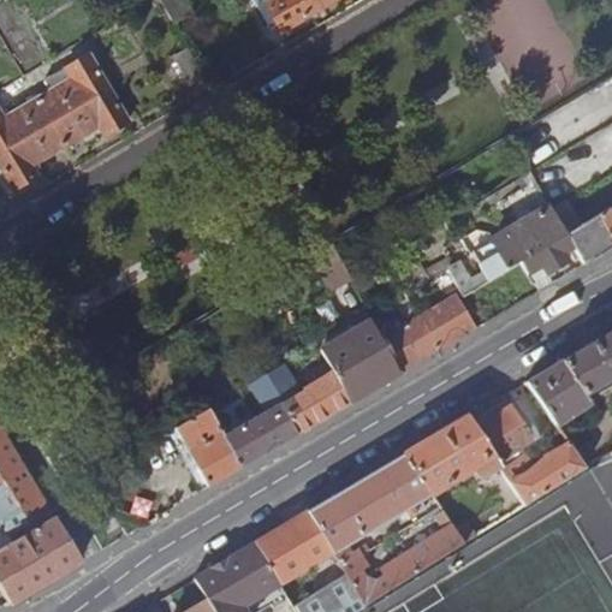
[(155,0),(168,24),(189,15),(182,0),(155,0)]
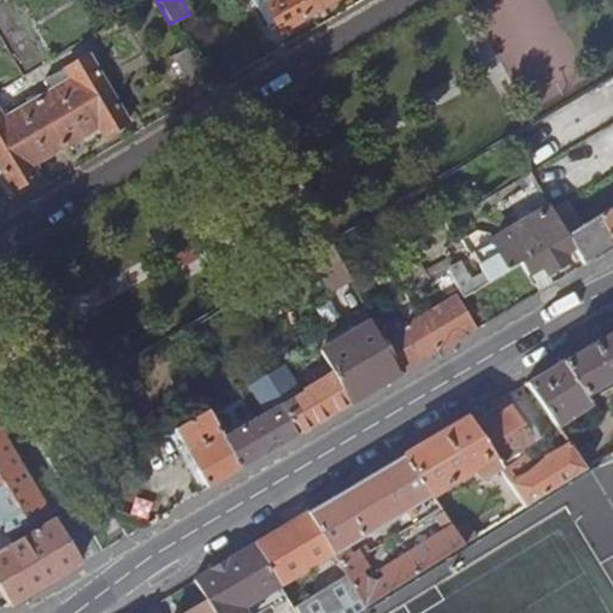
[(269,0),(266,1),(272,12),(266,16),(270,23),(276,19),(283,30),(335,0),(269,0)]
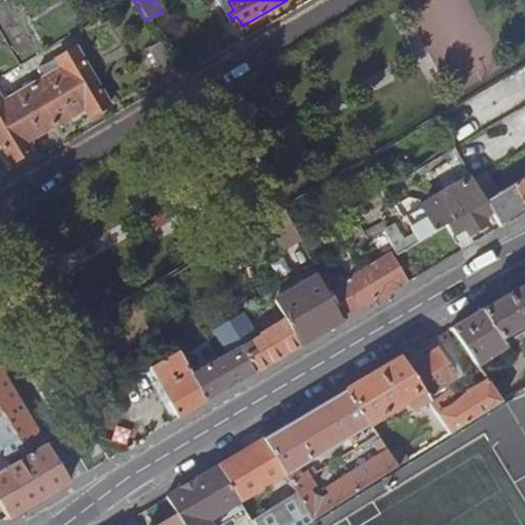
[(158,43),(145,51),(160,74),(172,67),(158,43)]
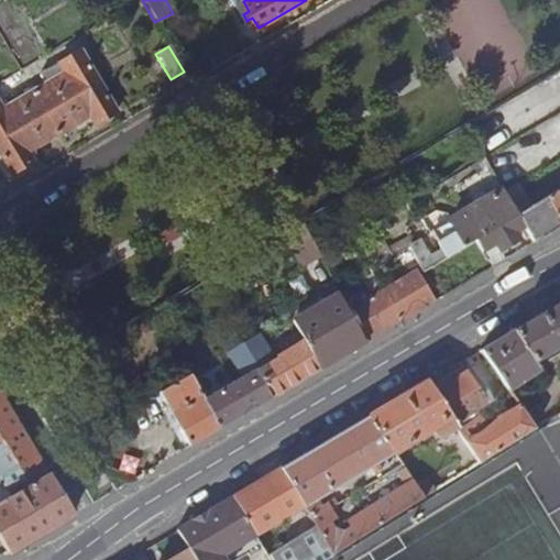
[(81,48),(59,62),(66,72),(46,83),(4,107),(0,99),(0,149),(13,171),(34,158),(30,149),(90,113),(96,122),(117,110),(81,48)]
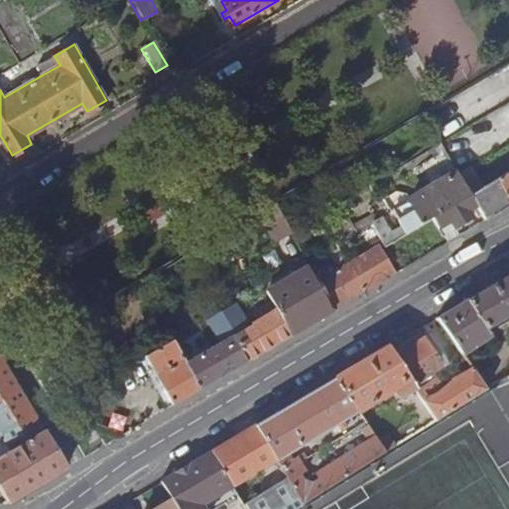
[(60,65),(54,56),(37,66),(42,75),(60,65)]
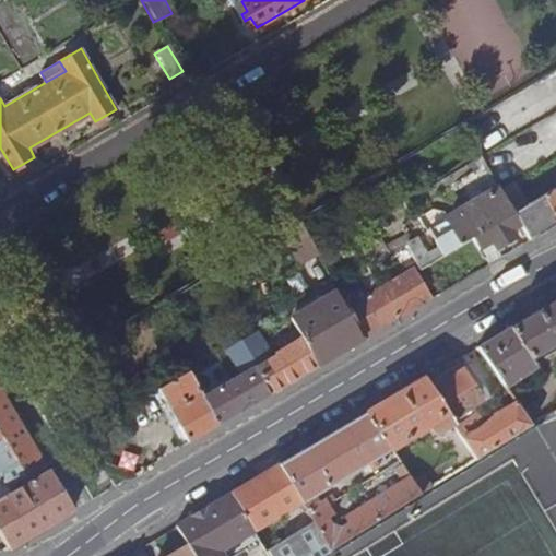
[(531,201),(518,179),(501,188),(515,211),(531,201)]
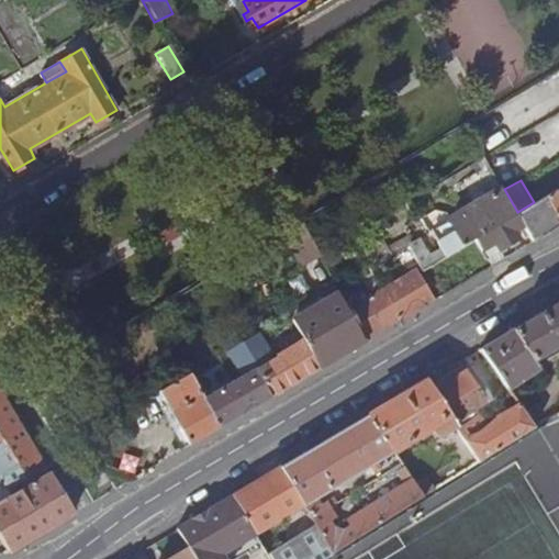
[(534,239),(558,224),(558,187),(534,202),(517,212),(524,224),(534,239)]
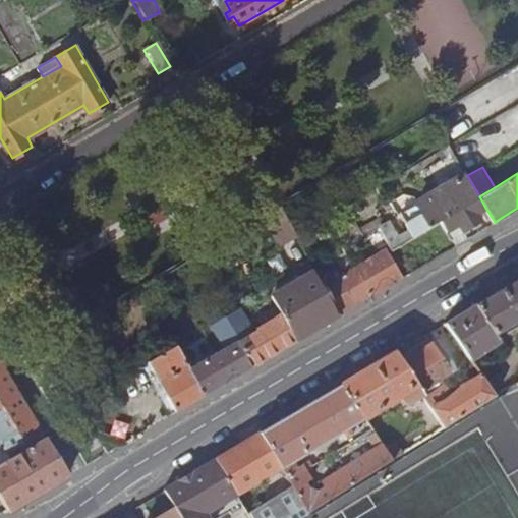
[(419,202),(402,213),(409,225),(397,232),(389,220),(381,225),(388,239),(392,247),(441,219),(447,230),(455,225),(460,232),(480,220),(477,213),(485,208),(479,196),(467,175),(419,202)]
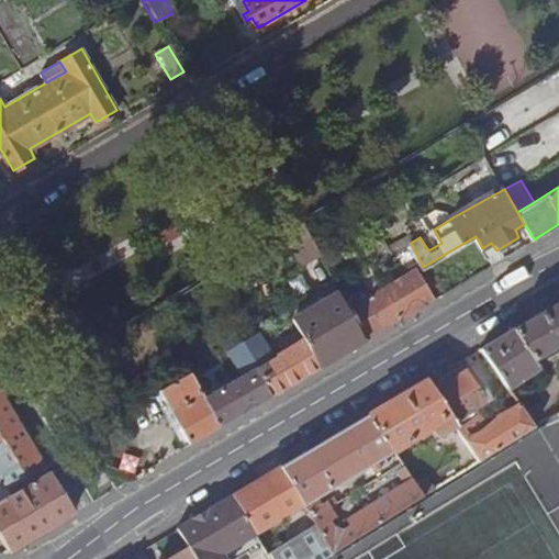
[(322,253),(304,221),(286,231),(303,263),(322,253)]
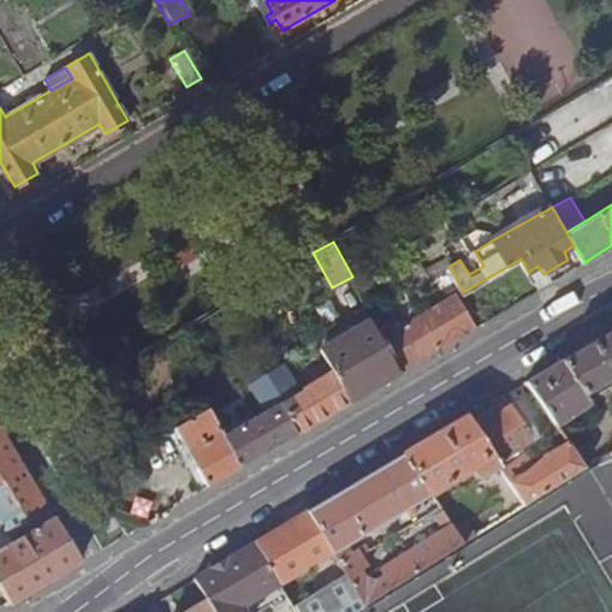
[(477,316),(535,283),(528,272),(521,259),(463,292),(477,316)]
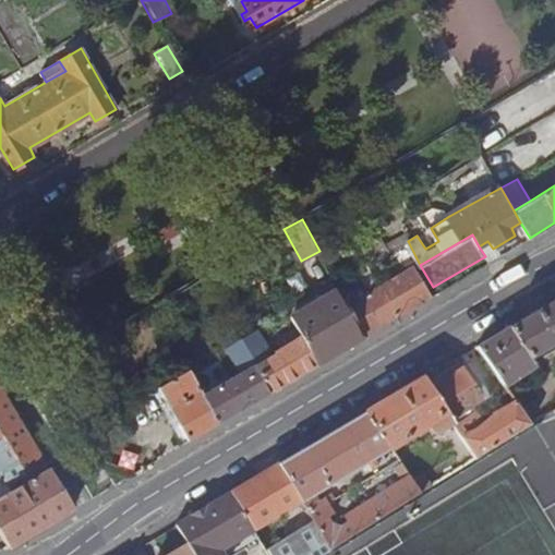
[(390,252),(382,239),(362,250),(370,264),(390,252)]
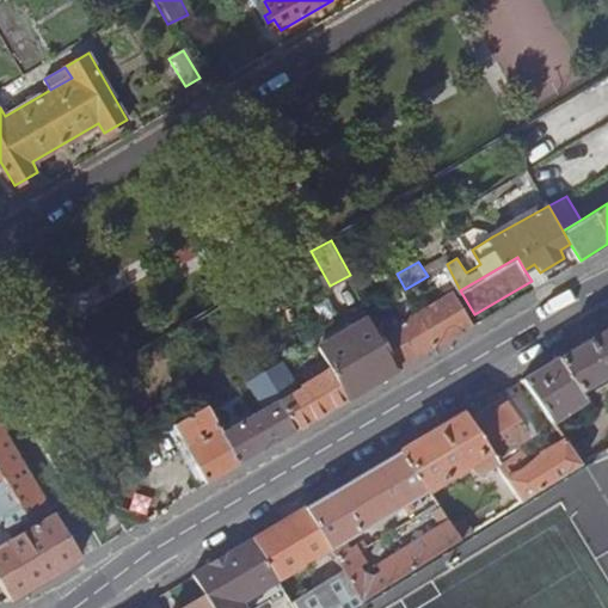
[(453,290),(455,294),(460,290),(455,281),(449,284),(453,290)]
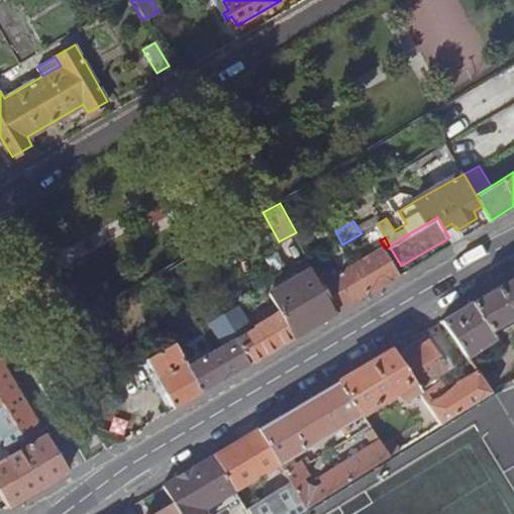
[(352,263),(369,293),(400,274),(385,248),(383,245),(352,263)]
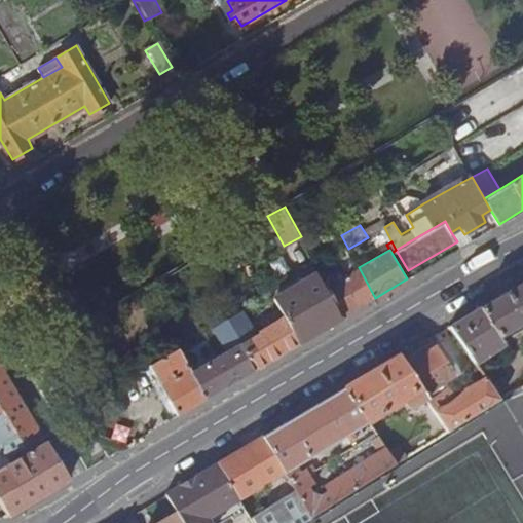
[(351,264),(356,262),(349,251),(341,256),(347,266),(351,264)]
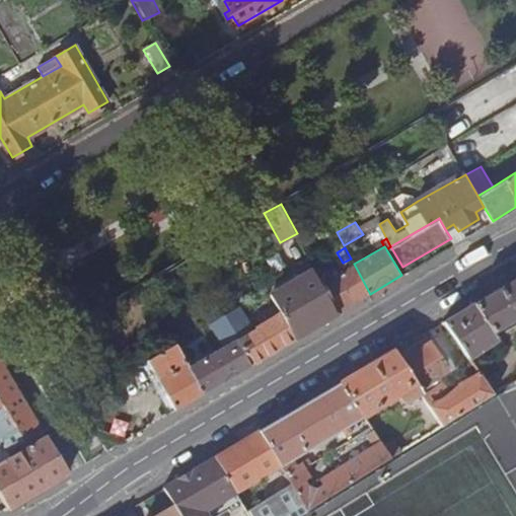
[(350,267),(323,282),(340,311),(370,294),(354,264),(350,267)]
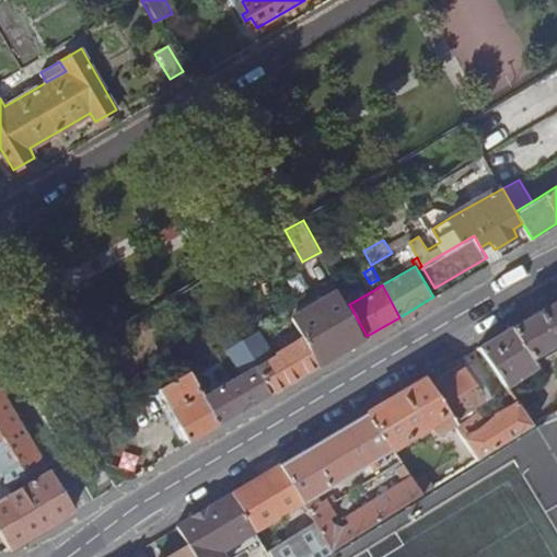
[(349,304),(339,287),(291,314),(297,325),(318,364),(367,336),(349,304)]
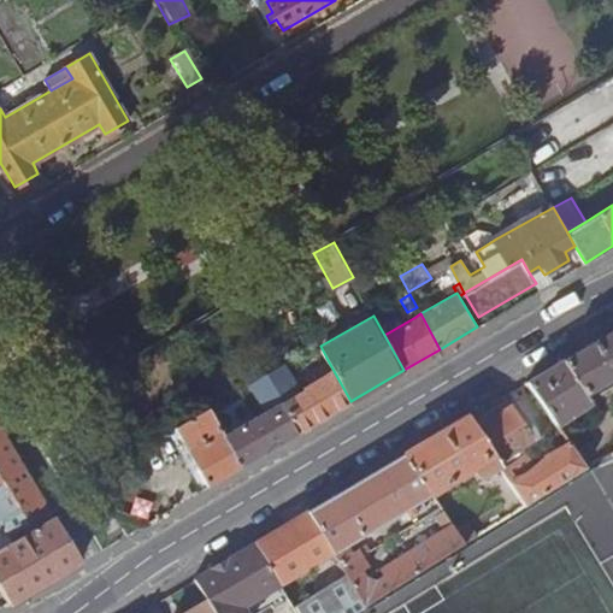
[(612,330),(529,379),(560,423),(593,401),(588,394),(612,378),(612,330)]
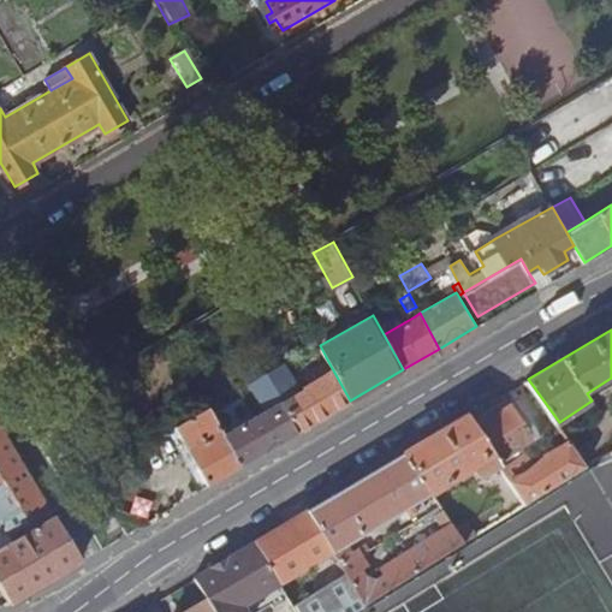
[(316,390),(284,409),(298,432),(350,400),(326,357),(312,366),(315,373),(308,376),(316,390)]
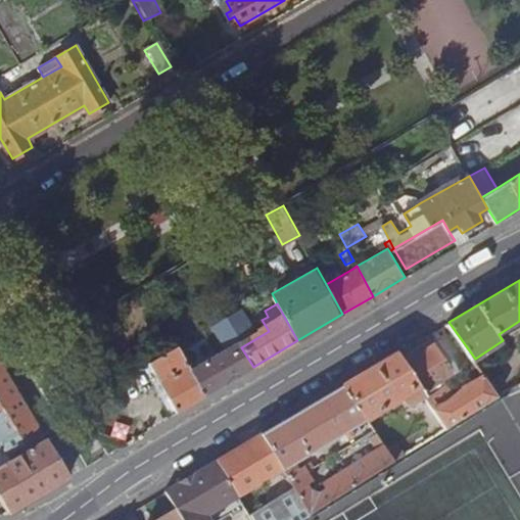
[(255,330),(243,308),(218,323),(217,321),(213,324),(218,331),(222,329),(230,339),(207,352),(210,358),(191,368),(206,394),(253,367),(241,347),(238,341),(255,330)]
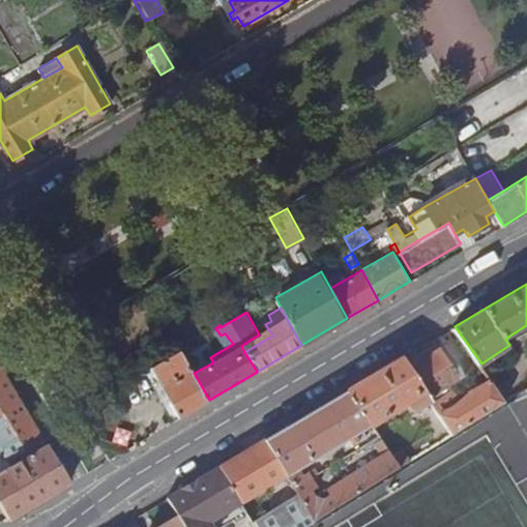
[(443,344),(409,367),(430,397),(465,374),(443,344)]
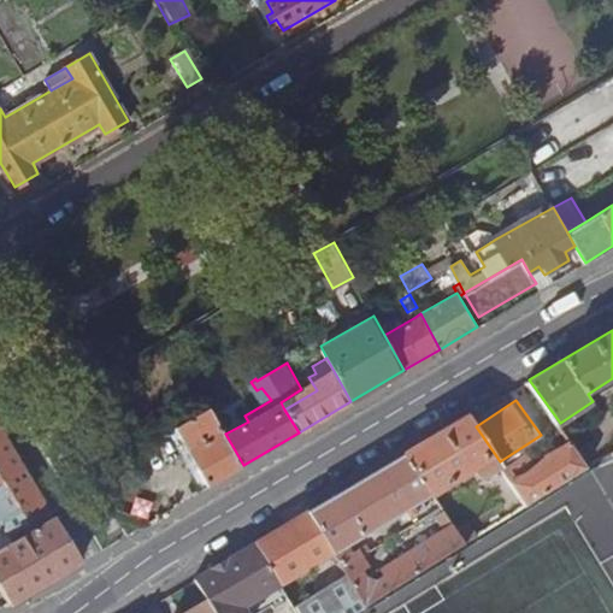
[(225,434),(210,407),(182,424),(177,417),(171,420),(210,485),(243,465),(225,434)]
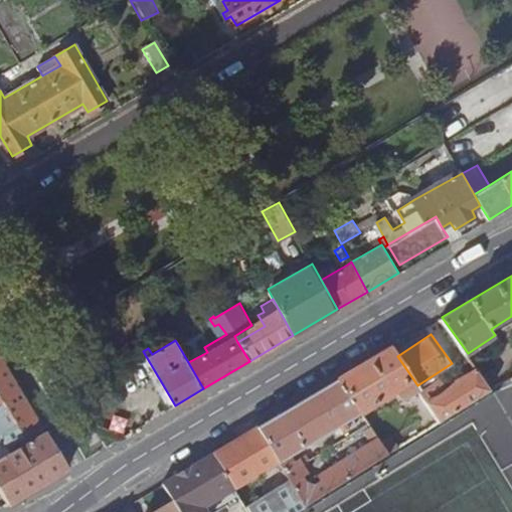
[(391,347),(339,378),(363,412),(399,390),(405,399),(420,390),(417,385),(397,356),(391,347)]
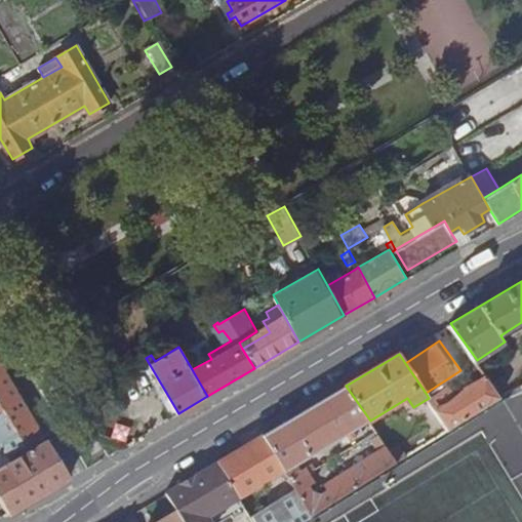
[(47,441),(0,361),(0,437),(14,460),(47,441)]
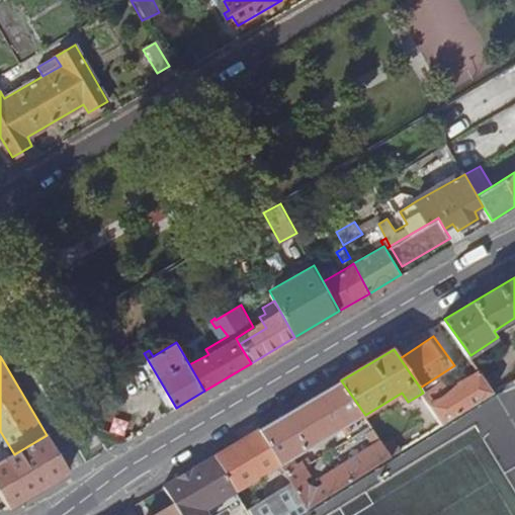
[(442,380),(423,393),(444,423),(496,391),(480,369),(462,380),(452,394),(442,380)]
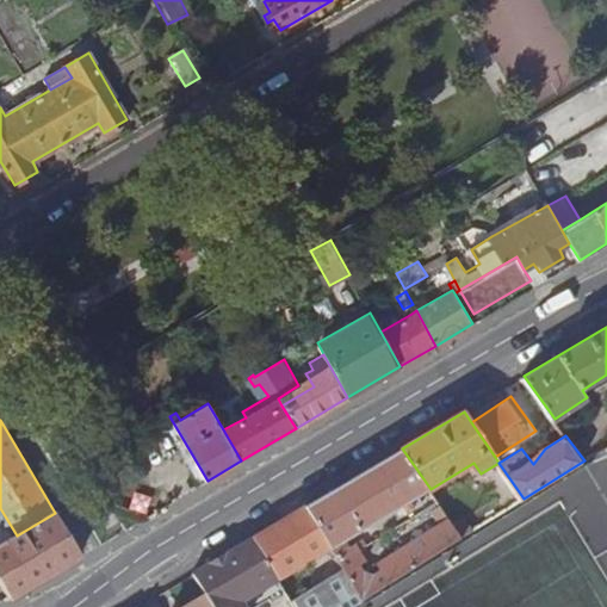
[(402,448),(307,506),(332,547),(345,567),(345,568),(364,599),(464,537),(456,525),(450,516),(378,561),(383,569),(375,573),(364,570),(359,562),(365,558),(355,542),(350,545),(346,539),(402,506),(407,513),(408,512),(412,518),(417,514),(414,507),(421,502),(416,496),(431,489),(402,448)]
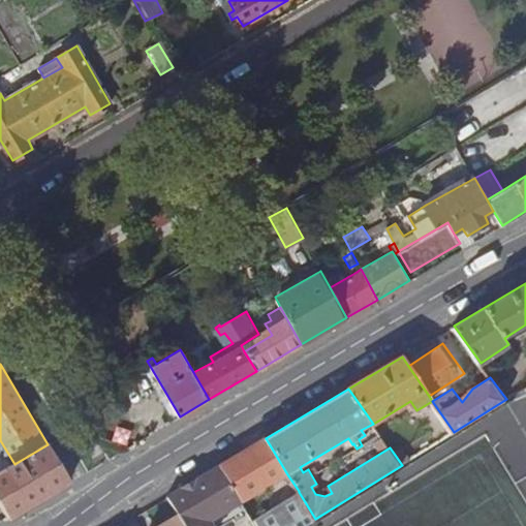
[(266,438),(221,464),(244,500),(287,474),(266,438)]
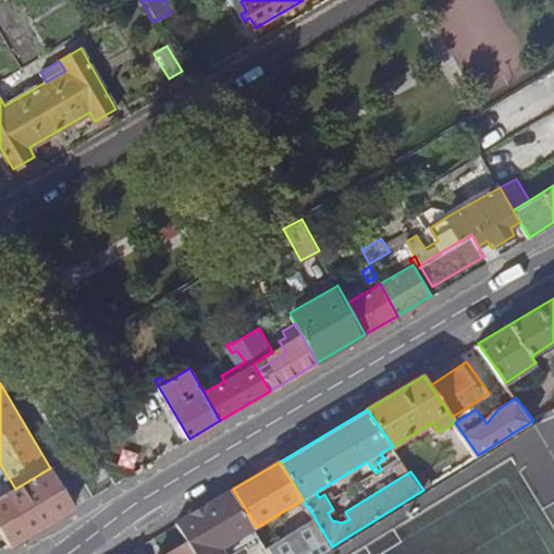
[(73,507),(50,468),(15,489),(0,464),(0,527),(11,544),(73,507)]
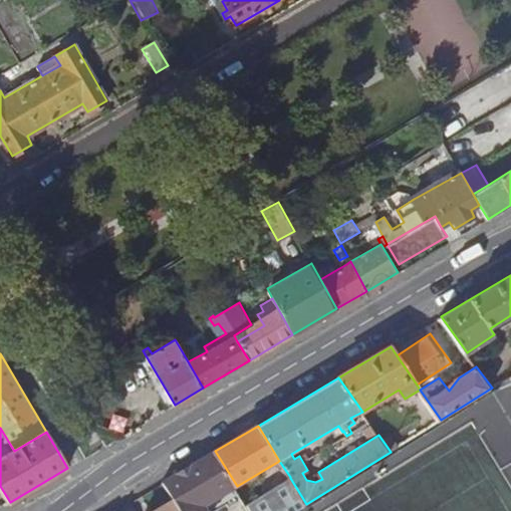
[(394,435),(384,442),(391,452),(401,445),(394,435)]
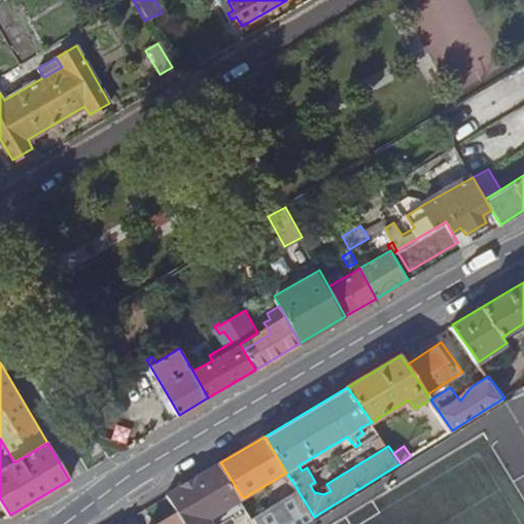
[(220,462),(167,494),(177,512),(184,523),(219,523),(248,508),(243,498),(220,462)]
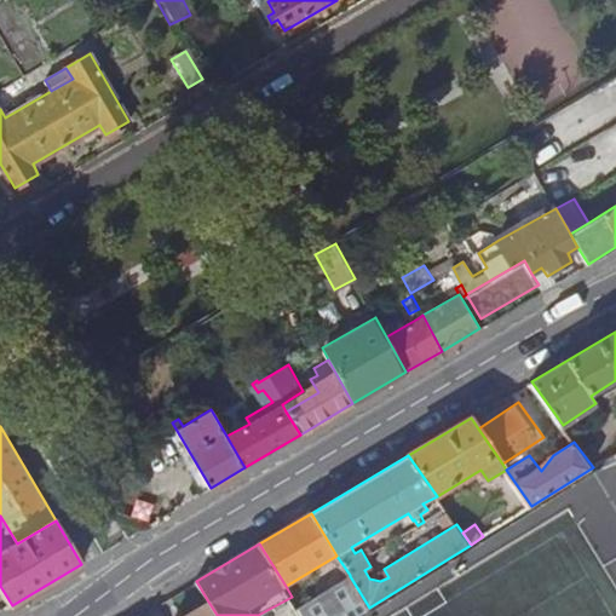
[(350,576),(299,608),(304,615),(355,615),(369,608),(350,576)]
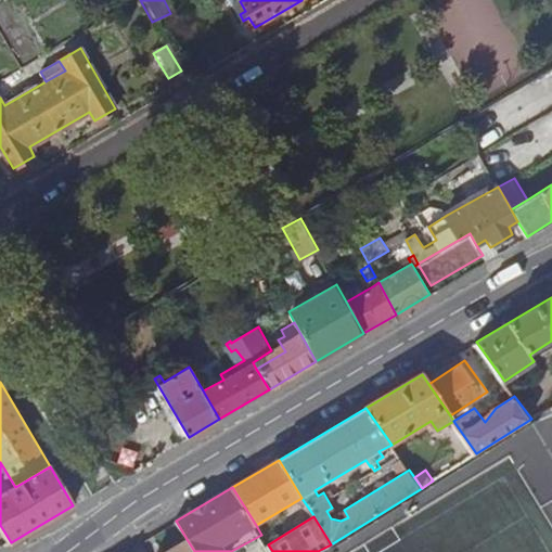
[(194,551),(187,539),(165,551),(194,551)]
